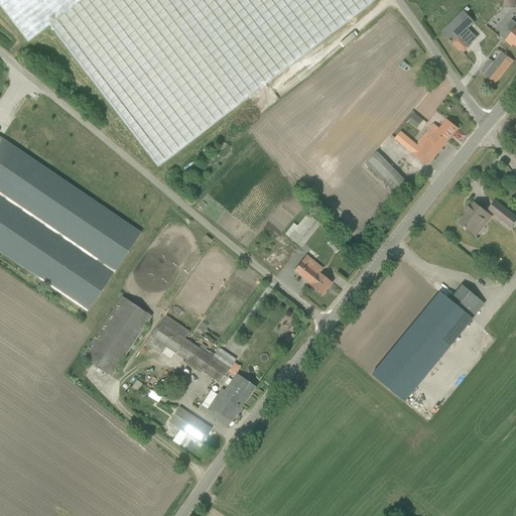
[(158,166),(374,0),(0,0),(0,4),(27,40),(49,24),(158,166)]
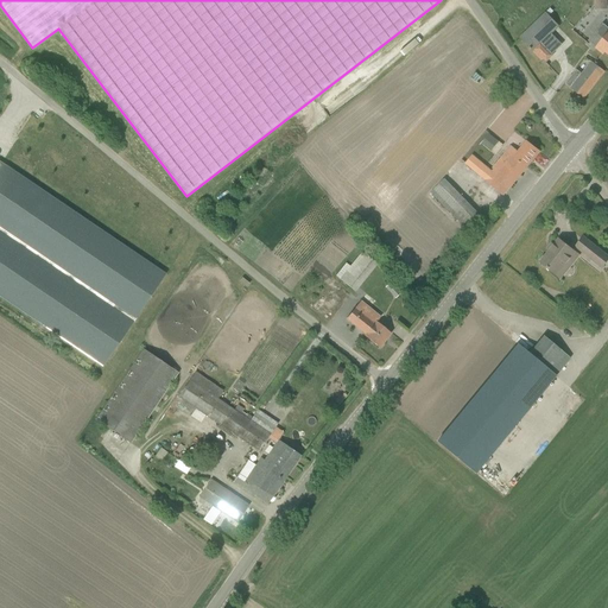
[(545,13),(520,37),(533,50),(558,26),(545,13)]
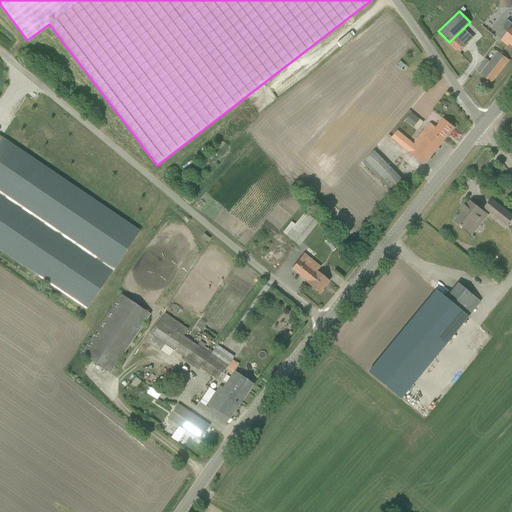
[(510,43),(511,45),(511,22),(508,20),(496,35),(508,45),(510,43)]
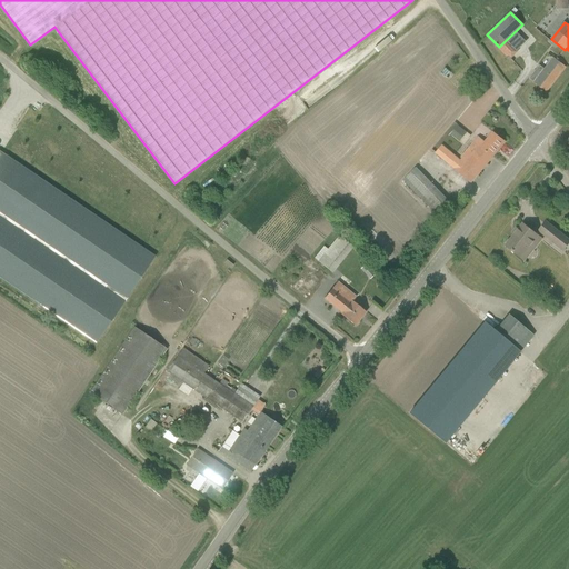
[(556,80),(566,67),(553,58),(543,70),(539,67),(529,79),(535,82),(535,83),(546,92),(556,80)]
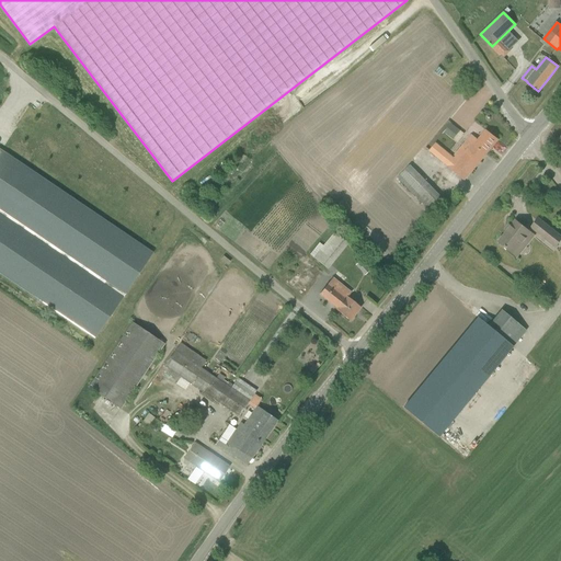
[(478,140),(471,135),(446,164),(465,180),(469,174),(470,174),(499,140),(485,130),(478,140)]
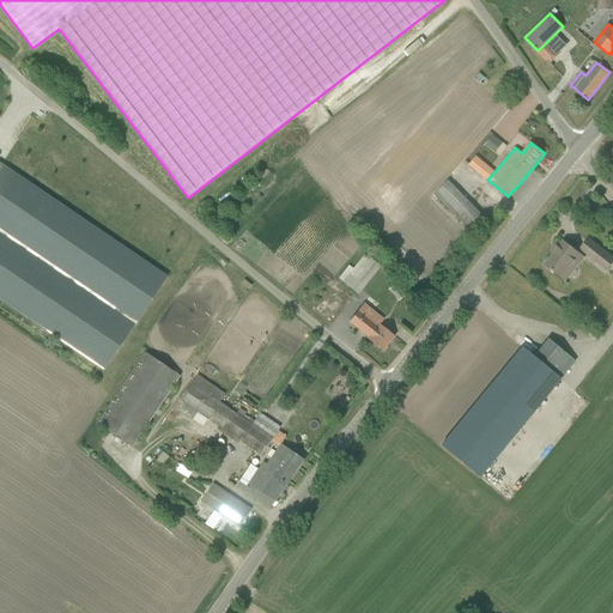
[(0,297),(103,366),(165,274),(0,163),(0,297)]
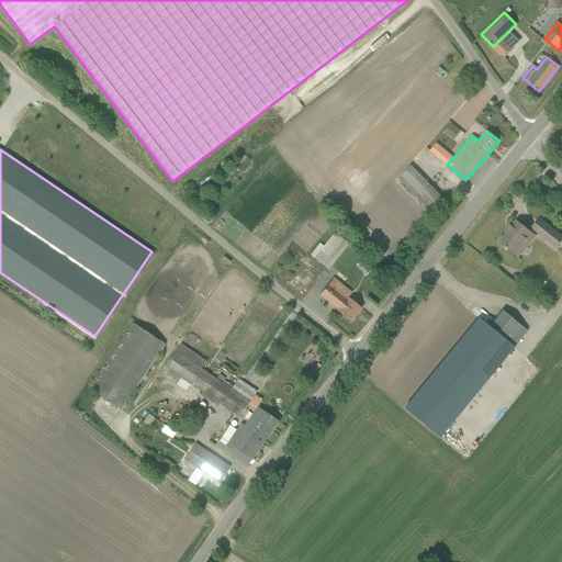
[(440,195),(411,164),(397,177),(427,208),(440,195)]
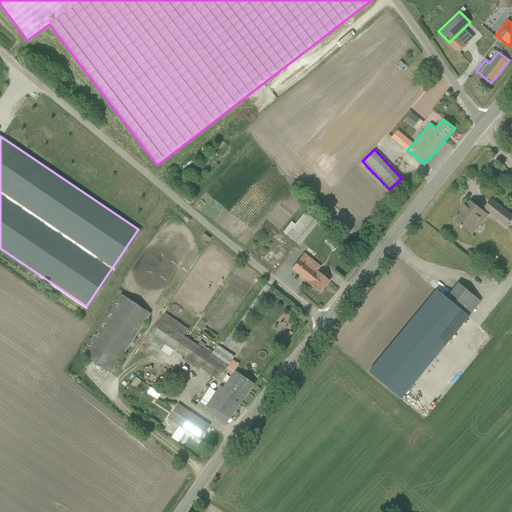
[(511,216),(491,200),(485,208),(507,226),(511,220),(511,216)]
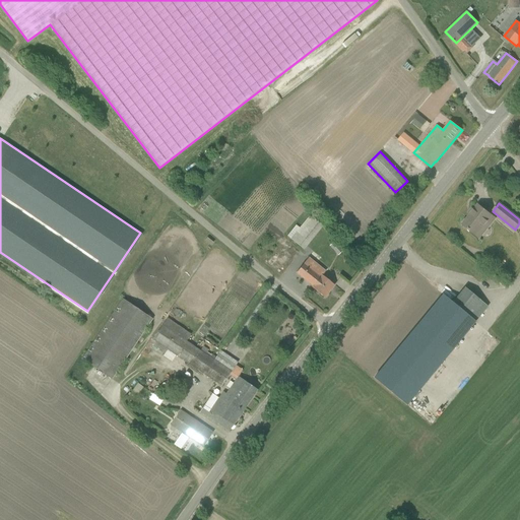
[(475,235),(492,215),(478,204),(462,224),(475,235)]
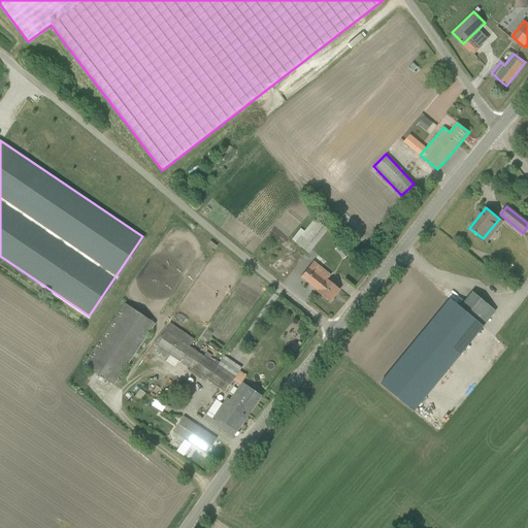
[(291,239),(305,253),(326,230),(314,219),(303,230),(300,228),(291,239)]
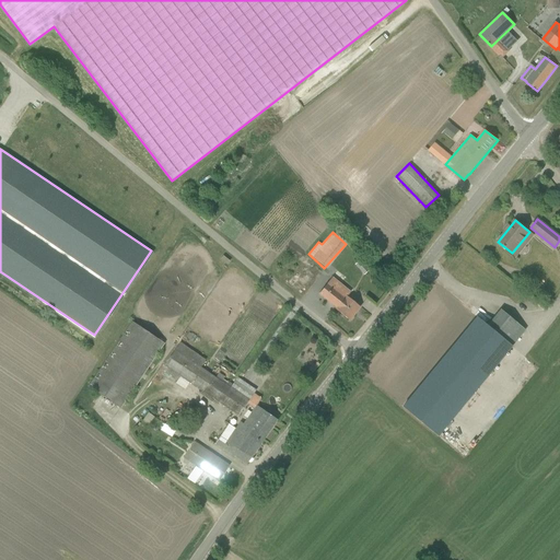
[(370,270),(360,260),(354,265),(364,275),(370,270)]
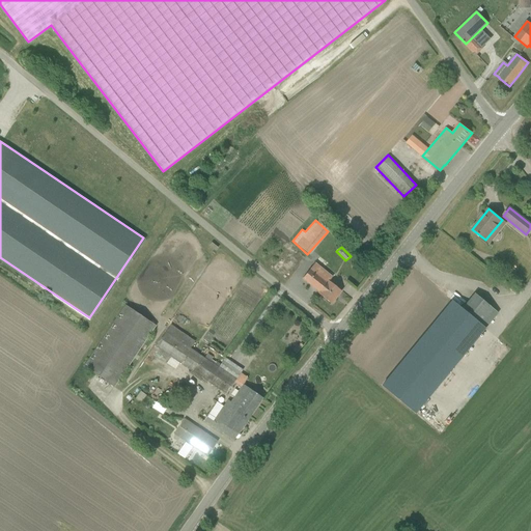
[(331,304),(341,291),(329,281),(332,277),(315,263),(303,278),(319,291),(318,294),(331,304)]
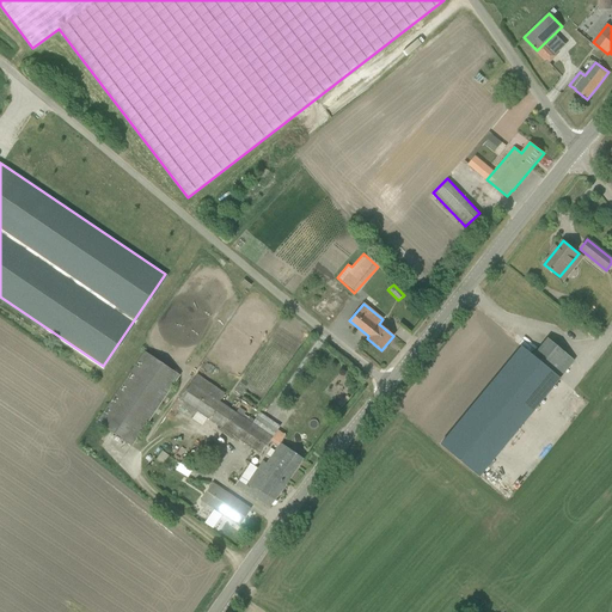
[(548,338),(532,355),(560,378),(574,360),(548,338)]
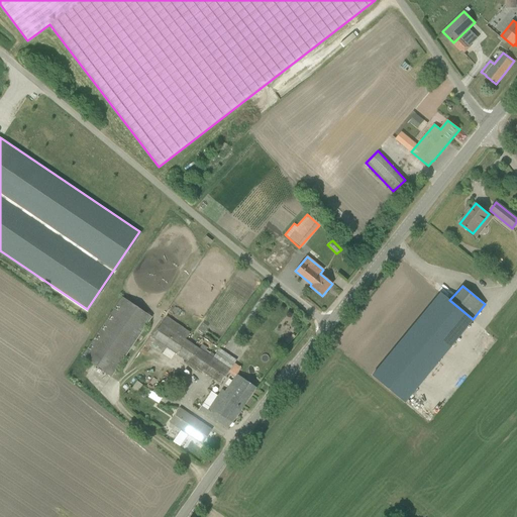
[(122,297),(82,356),(111,377),(151,317),(122,297)]
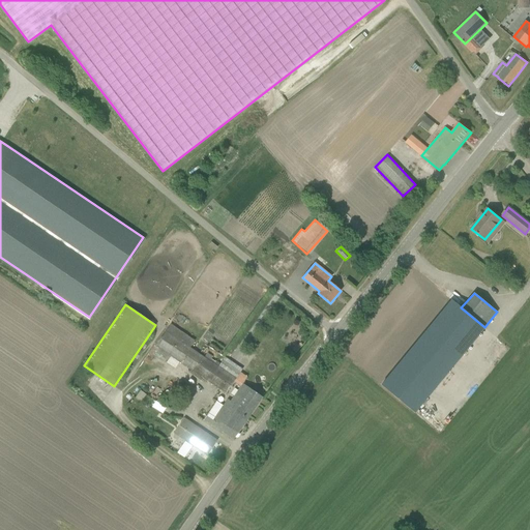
[(236,379),(166,331),(155,346),(226,393),(236,379)]
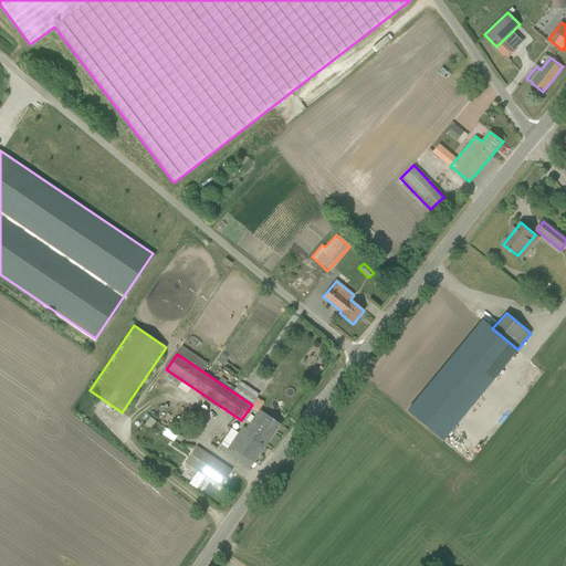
[(280,425),(259,410),(245,429),(241,436),(239,433),(224,453),(249,470),(280,425)]
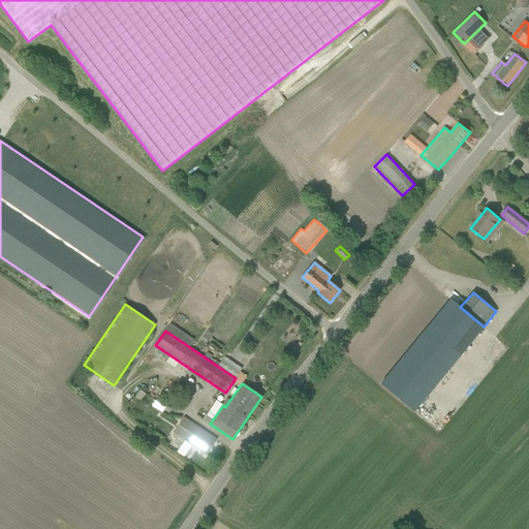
[(133,396),(145,404),(150,397),(138,389),(133,396)]
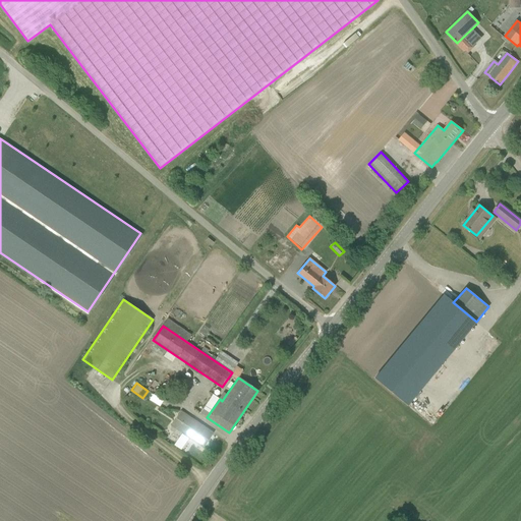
[(149,399),(159,405),(162,400),(152,394),(149,399)]
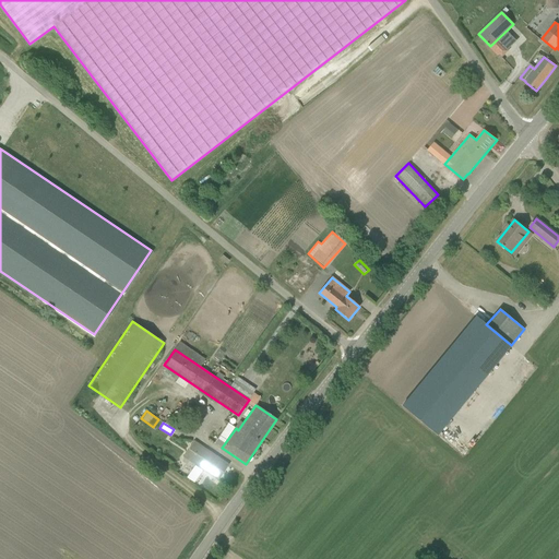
[(183,456),(218,480),(229,465),(193,441),(183,456)]
